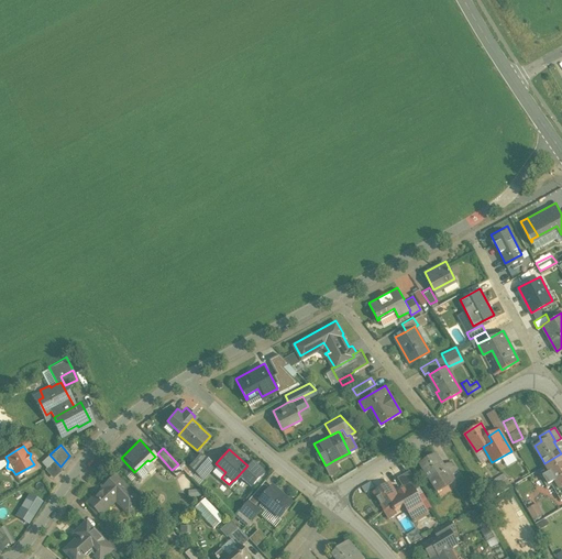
[(200,451),(188,466),(195,471),(207,457),(200,451)]
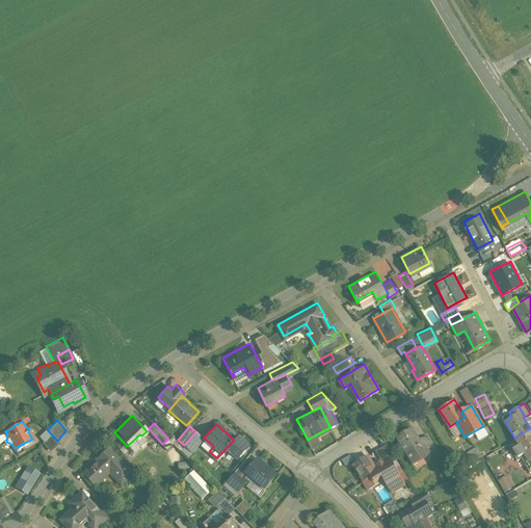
[(419,438),(412,427),(397,436),(406,452),(413,463),(414,463),(413,460),(420,456),(418,453),(426,447),(420,437),(419,438)]
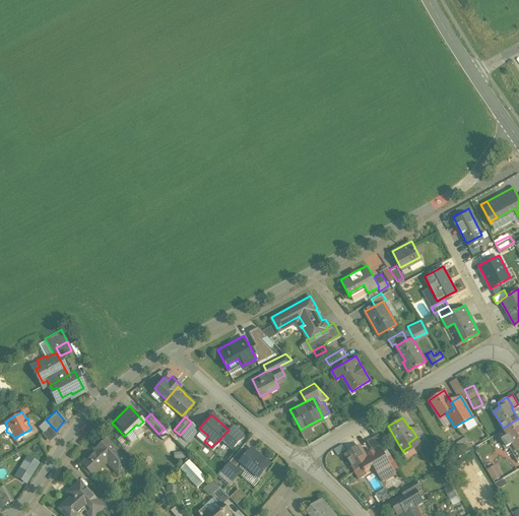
[(518,420),(518,418),(503,428),(506,433),(499,437),(505,448),(509,446),(517,460),(518,458),(518,420)]
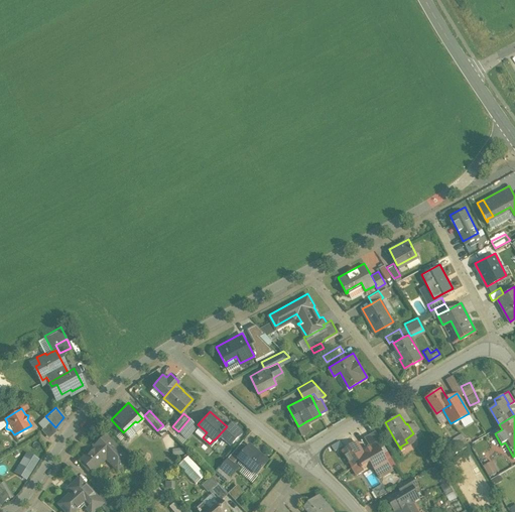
[(189,418),(178,431),(184,436),(196,423),(189,418)]
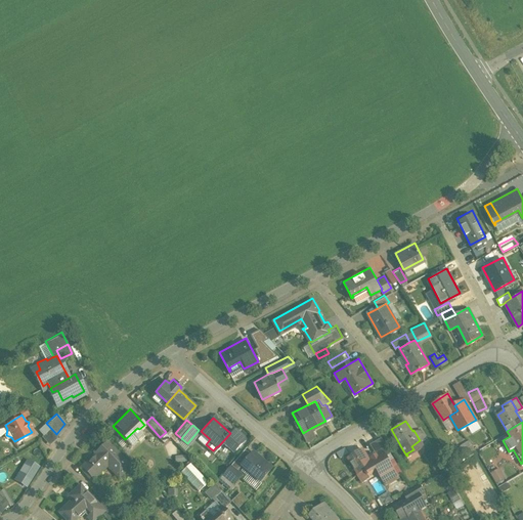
[(425,437),(419,427),(413,430),(420,440),(425,437)]
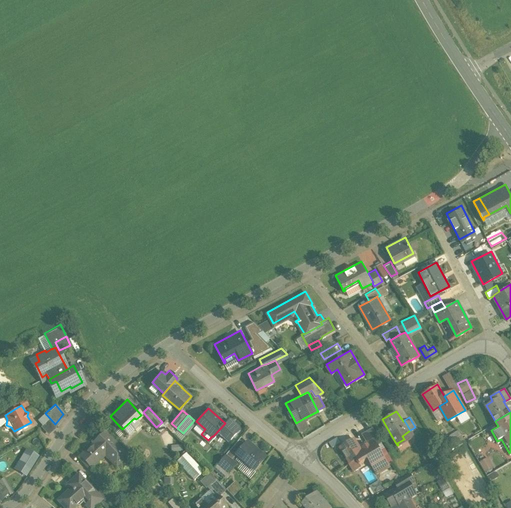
[(304,418),(296,423),(299,429),(308,425),(304,418)]
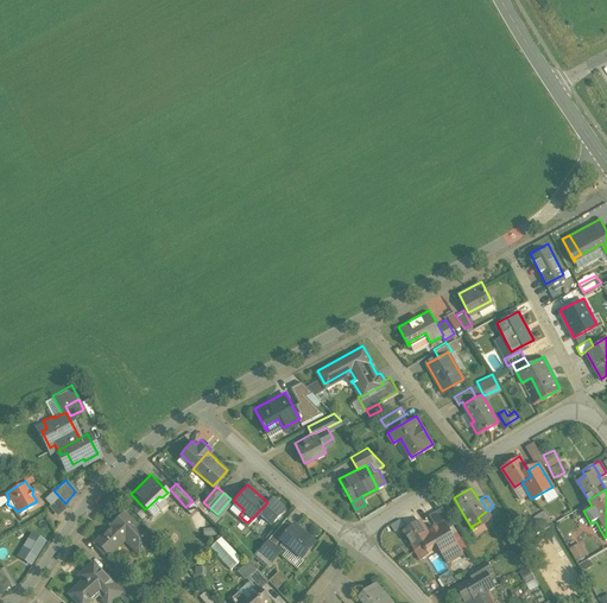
[(453,524),(442,505),(429,513),(436,526),(443,521),(447,527),(453,524)]
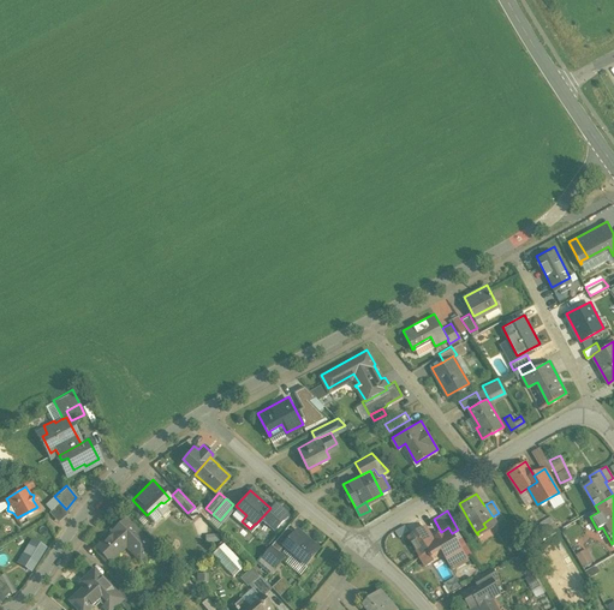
[(153,544),(124,514),(111,527),(112,530),(94,546),(107,560),(125,543),(138,557),(153,544)]
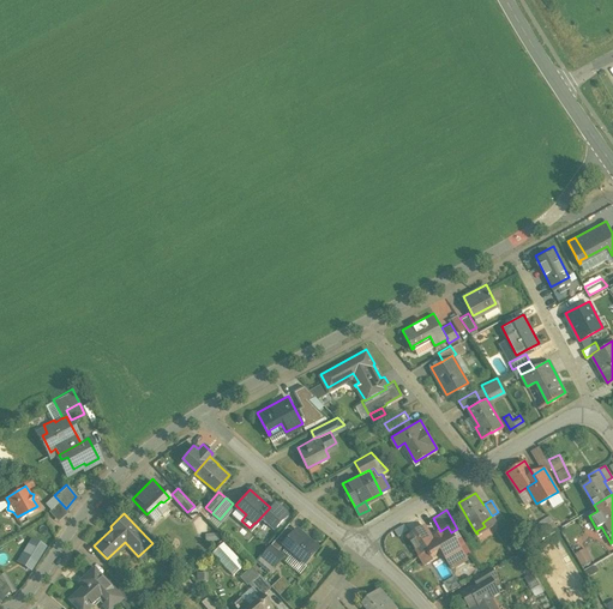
[(547,513),(532,523),(540,536),(556,525),(547,513)]
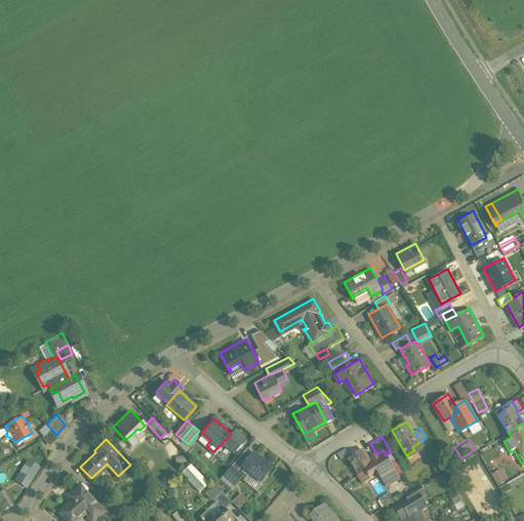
[(369,458),(363,447),(348,457),(357,473),(362,481),(369,477),(367,475),(376,469),(386,483),(388,483),(397,478),(398,476),(386,455),(383,450),(376,454),(374,455),(371,457),(371,458),(369,458)]
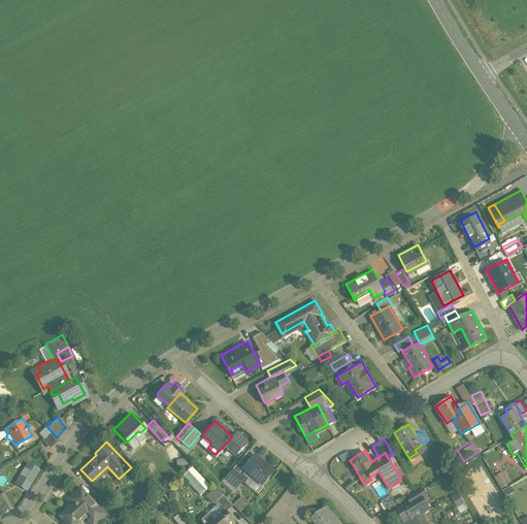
[(254,453),(242,467),(261,483),(272,469),(254,453)]
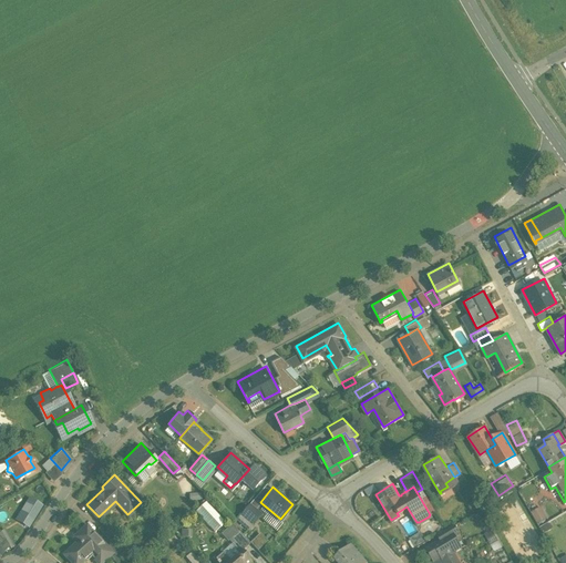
[(205,498),(193,507),(212,530),(223,520),(205,498)]
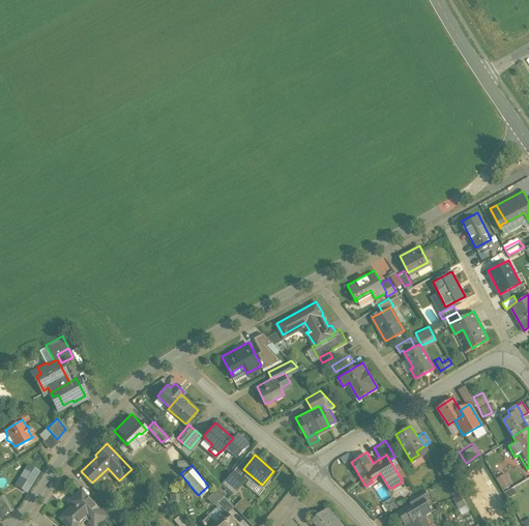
[(233,468),(225,477),(235,487),(243,477),(233,468)]
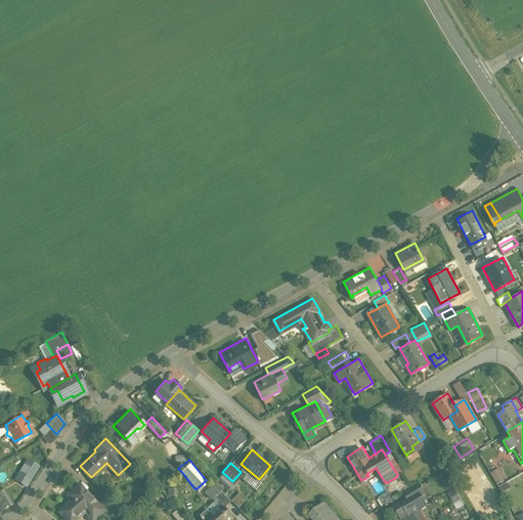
[(35,468),(27,464),(17,480),(26,484),(35,468)]
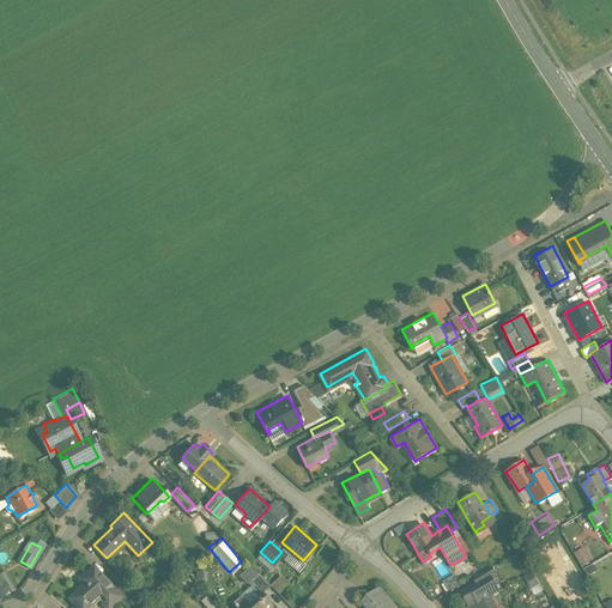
[(573,549),(579,561),(589,557),(583,543),(573,549)]
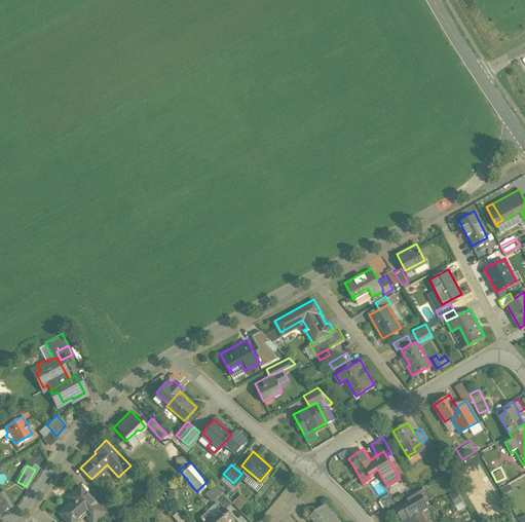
[(107,494),(96,482),(90,487),(102,499),(107,494)]
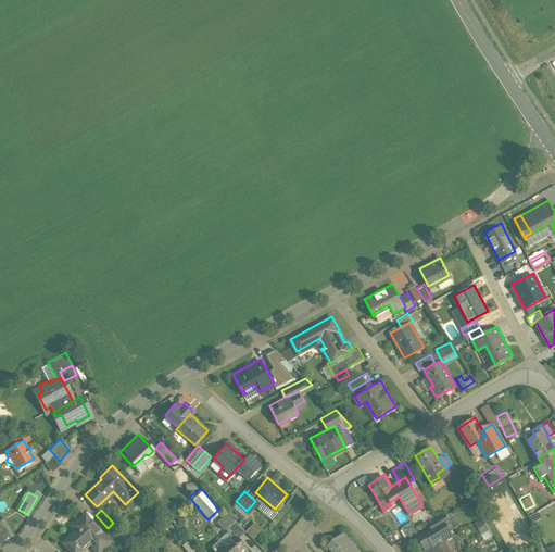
[(103,532),(85,513),(76,521),(80,524),(62,541),(72,551),(75,551),(90,538),(100,549),(108,542),(110,540),(103,532)]
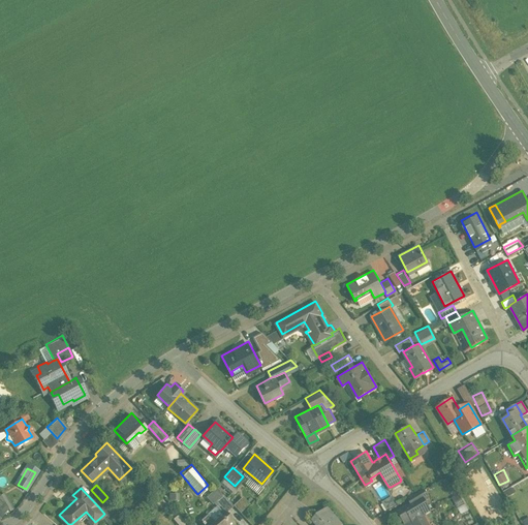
[(423,488),(407,497),(410,502),(422,496),(423,497),(428,495),(423,488)]
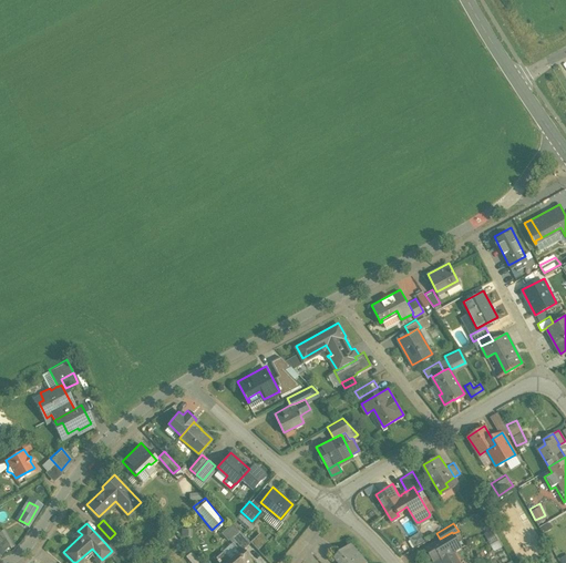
[(249,540),(237,528),(228,536),(233,542),(237,539),(244,545),(249,540)]
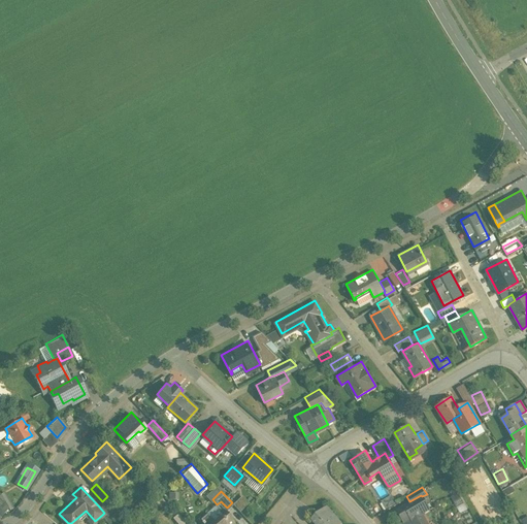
[(409,501),(397,509),(403,520),(409,516),(410,518),(420,512),(421,512),(428,508),(422,496),(421,495),(409,501)]
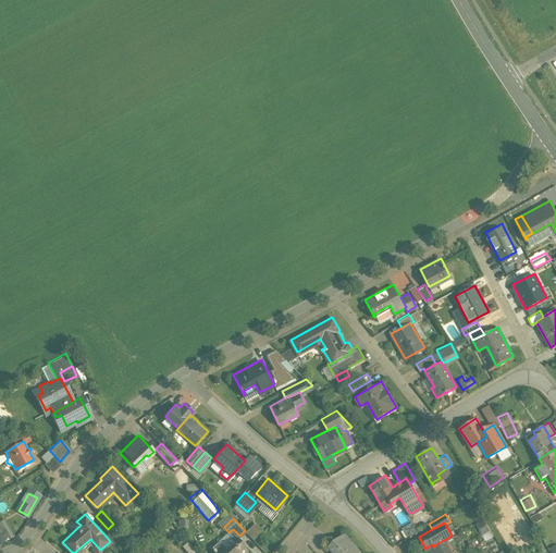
[(121,543),(108,529),(103,533),(110,541),(108,543),(113,550),(121,543)]
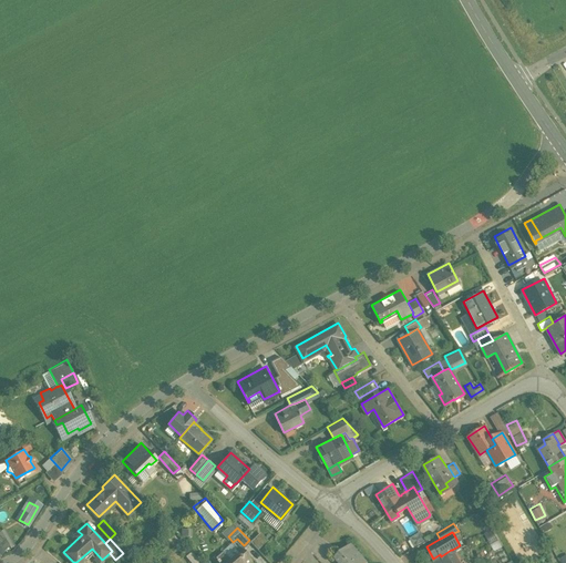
[(350,542),(333,556),(339,562),(363,562),(367,561),(360,553),(359,553),(350,542)]
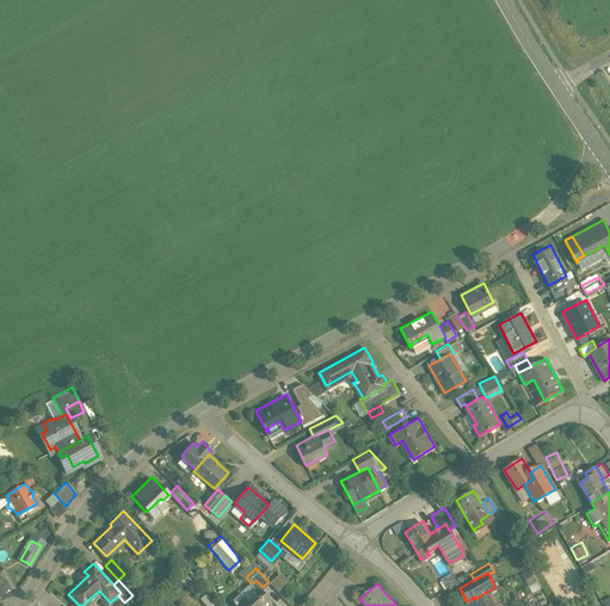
[(257,587),(245,598),(240,592),(232,598),(234,601),(233,604),(234,605),(236,604),(238,605),(236,605),(265,605),(270,603),(257,587)]
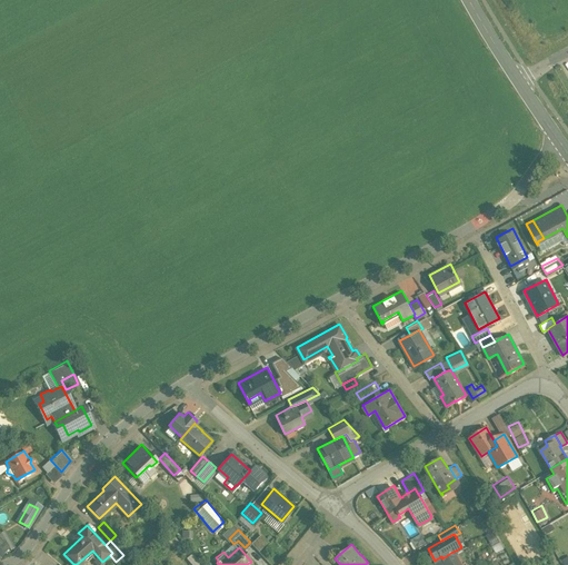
[(452,552),(442,558),(446,564),(456,557),(454,552),(452,552)]
